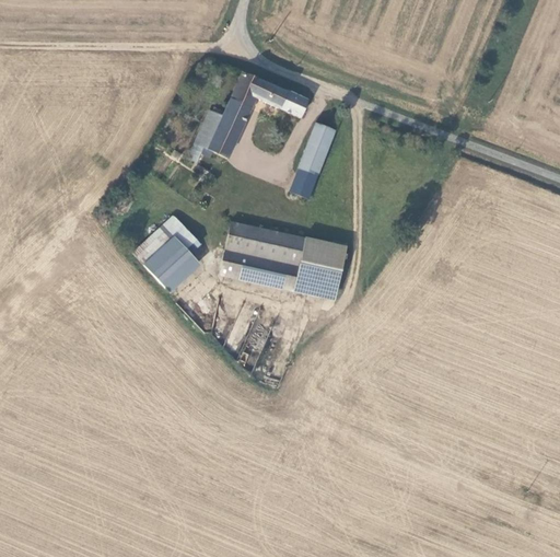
[(240,70),(222,113),(209,108),(193,143),(212,151),(226,157),(251,96),(299,116),(306,99),(294,93),(283,89),(240,70)]
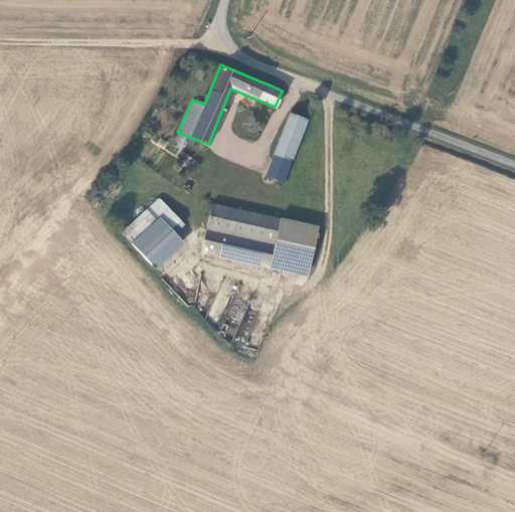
[(290,160),(307,117),(290,111),(267,172),(282,178),(284,179),(290,160)]
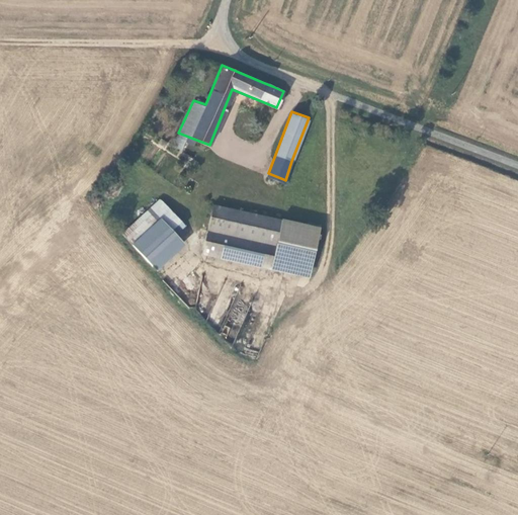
[(196,140),(178,133),(173,147),(182,150),(186,141),(194,145),(196,140)]
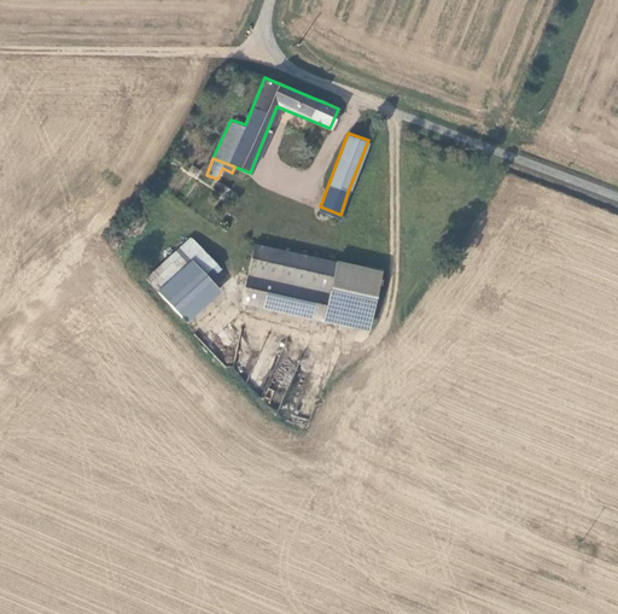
[(250,274),(245,296),(373,323),(384,272),(354,265),(361,234),(348,231),(359,197),(348,192),(340,215),(338,214),(332,231),(268,216),(261,247),(268,249),(262,276),(250,274)]
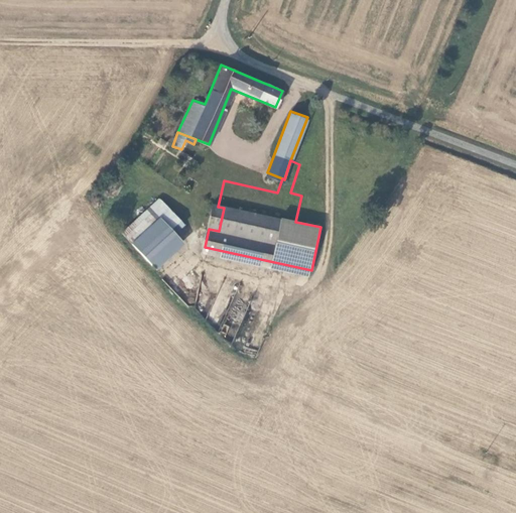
[(187,225),(160,202),(127,239),(159,269),(184,241),(178,235),(187,225)]
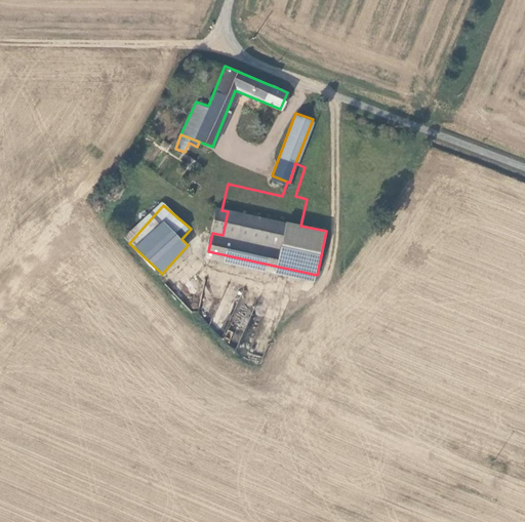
[(228,211),(221,210),(217,209),(212,233),(223,235),(228,211)]
